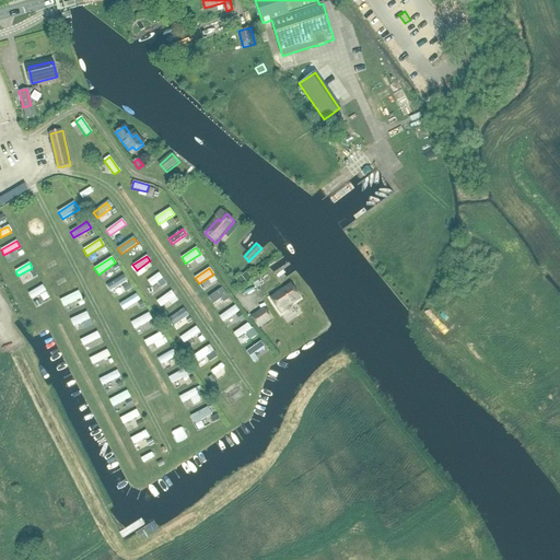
[(160,273),(148,281),(151,287),(163,279),(160,273)]
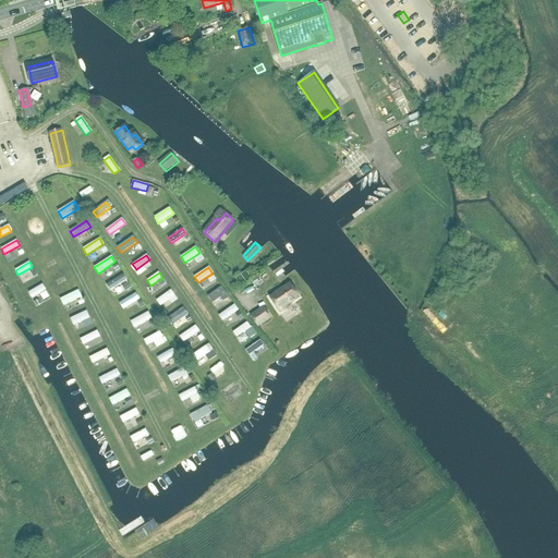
[(122,275),(106,284),(109,290),(125,280),(122,275)]
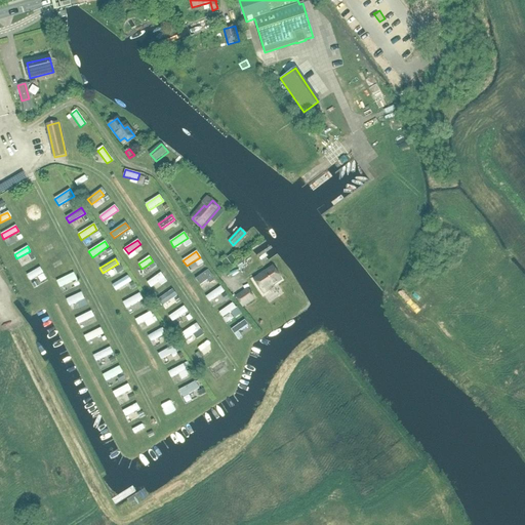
[(39,268),(27,275),(30,280),(42,273),(39,268)]
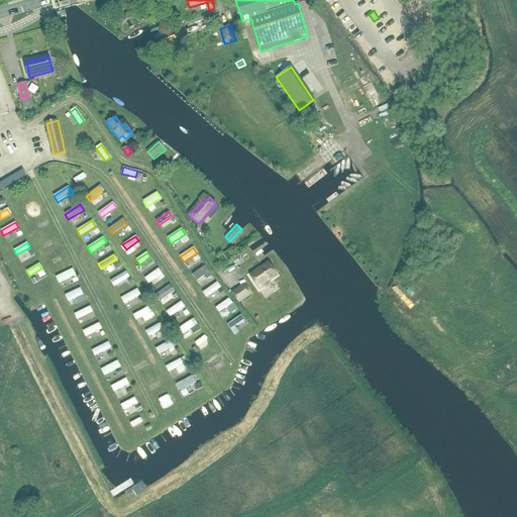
[(269,264),(250,276),(261,291),(267,287),(266,285),(278,277),(269,264)]
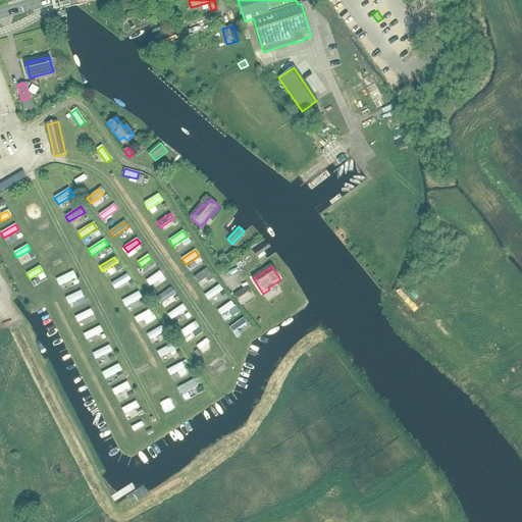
[(207,269),(194,278),(198,284),(211,275),(207,269)]
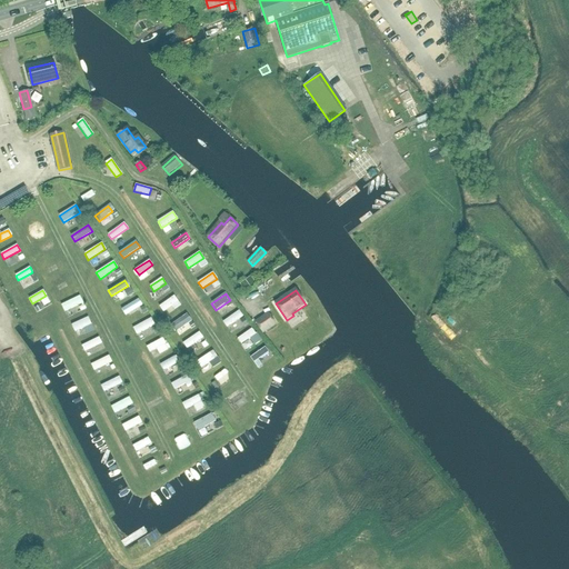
[(79,296),(61,305),(65,311),(82,302),(79,296)]
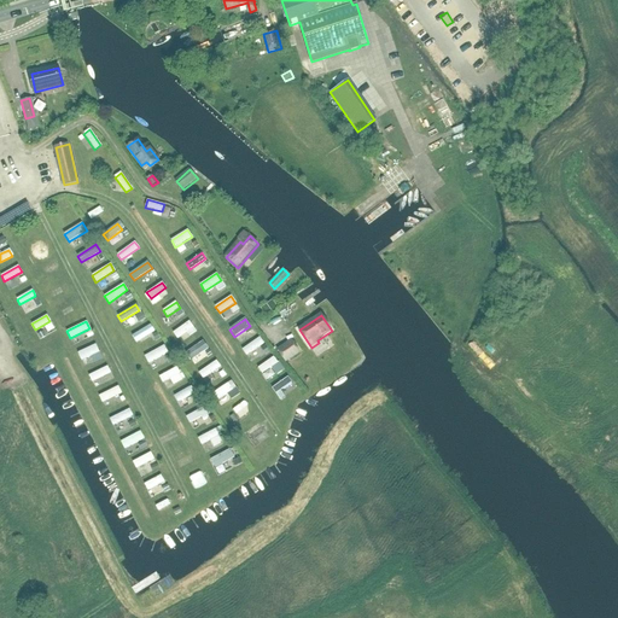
[(190,321),(173,333),(176,338),(193,327),(190,321)]
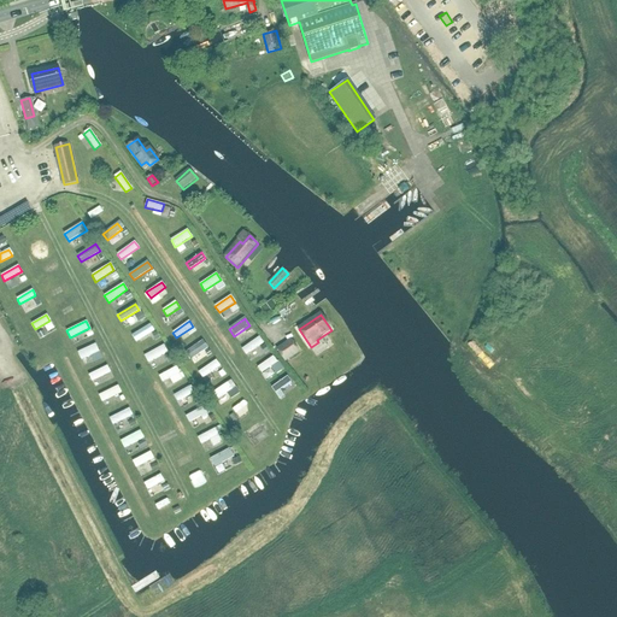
[(153,330),(150,324),(131,336),(136,341),(153,330)]
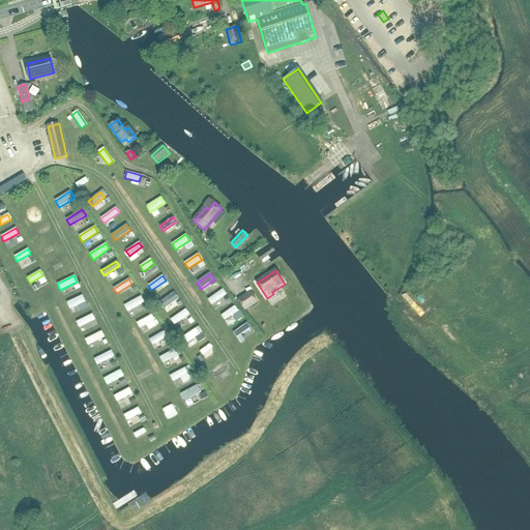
[(223,290),(208,299),(211,304),(226,294),(223,290)]
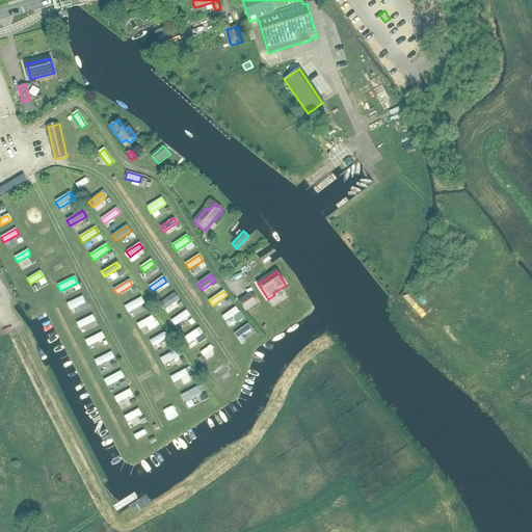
[(175,294),(159,304),(163,311),(179,300),(175,294)]
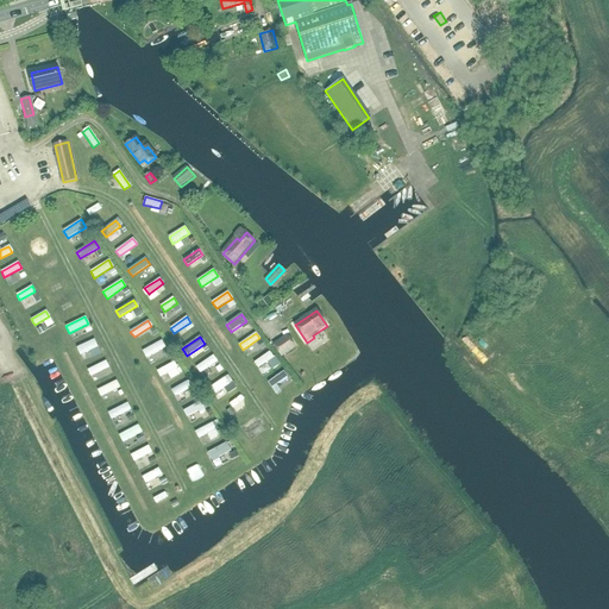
[(288,337),(275,345),(282,357),(296,347),(288,337)]
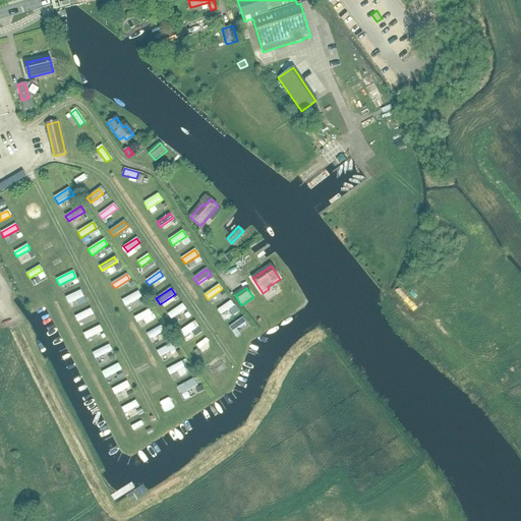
[(80,290),(66,297),(68,303),(83,296),(80,290)]
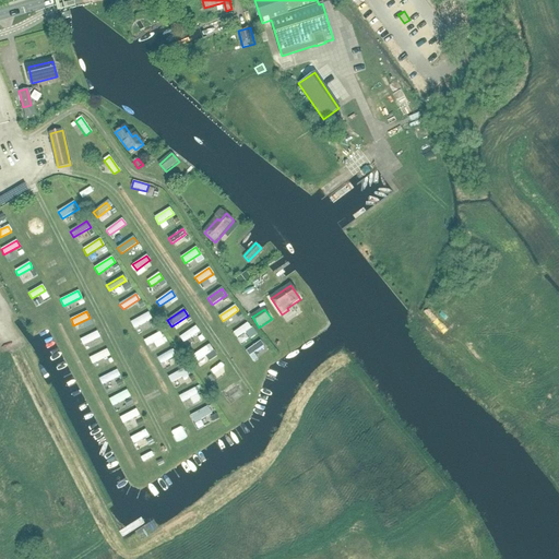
[(134,329),(152,319),(149,312),(130,322),(134,329)]
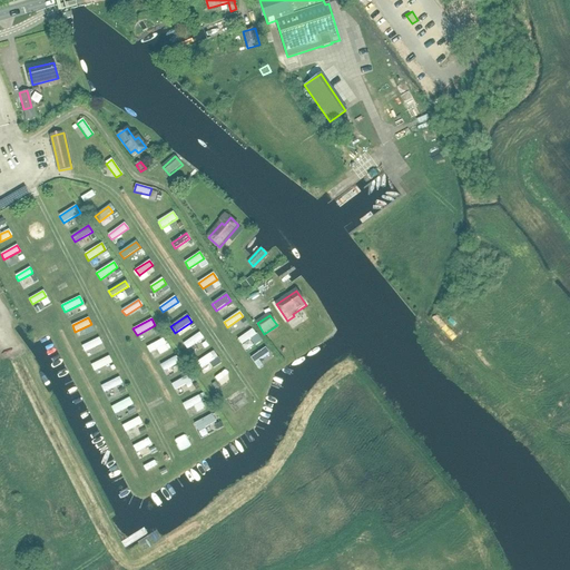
[(253,328),(237,340),(242,344),(256,334),(253,328)]
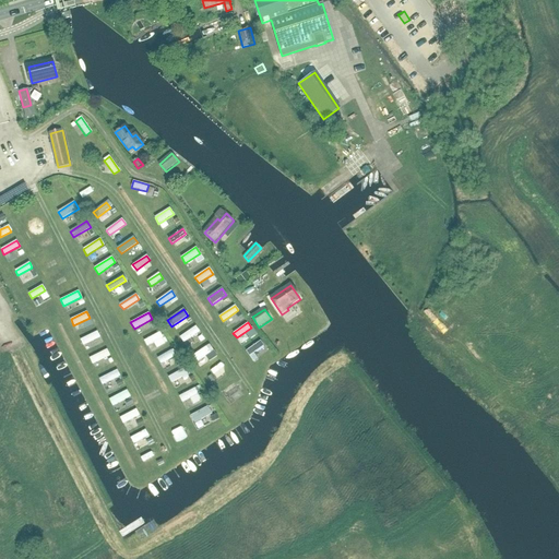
[(195,326),(180,337),(183,343),(199,332),(195,326)]
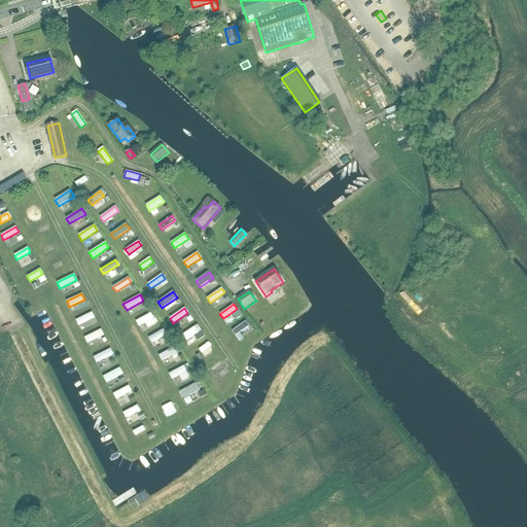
[(92,313),(75,320),(78,325),(94,318),(92,313)]
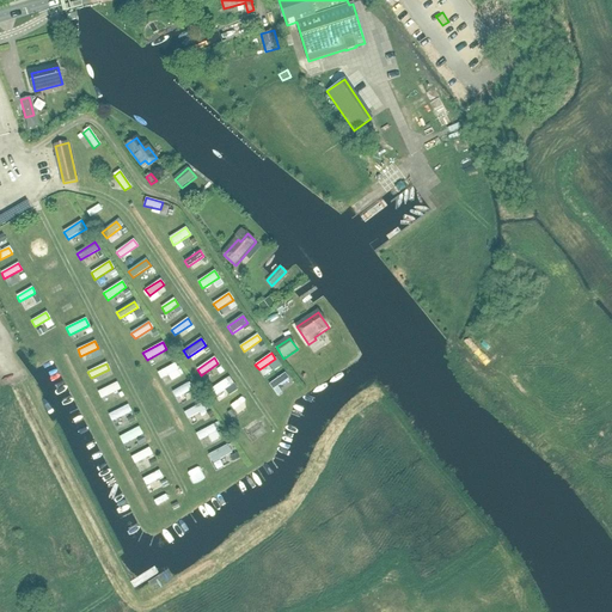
[(175,363),(158,373),(161,379),(177,369),(175,363)]
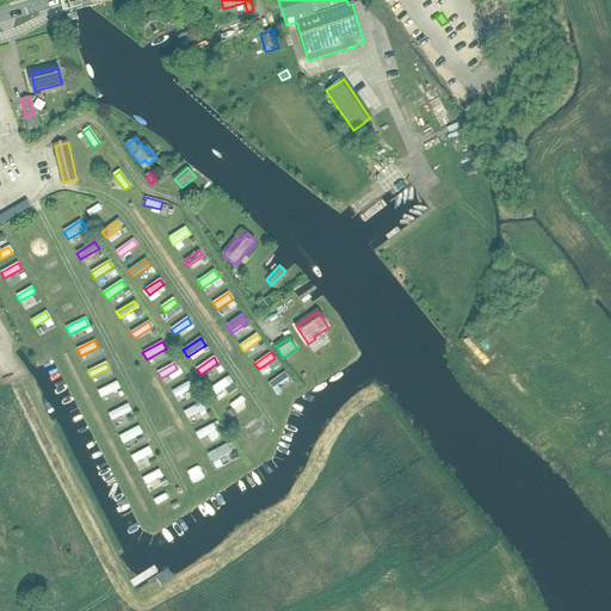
[(285,374),(269,383),(272,389),(289,378),(285,374)]
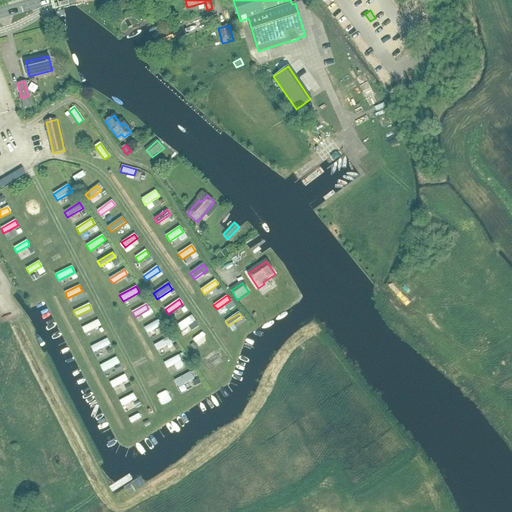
[(189,317),(176,326),(180,331),(192,322),(189,317)]
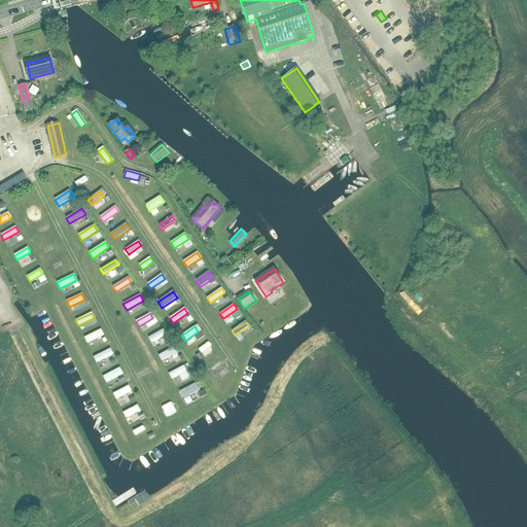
[(101,329),(84,338),(86,343),(103,335),(101,329)]
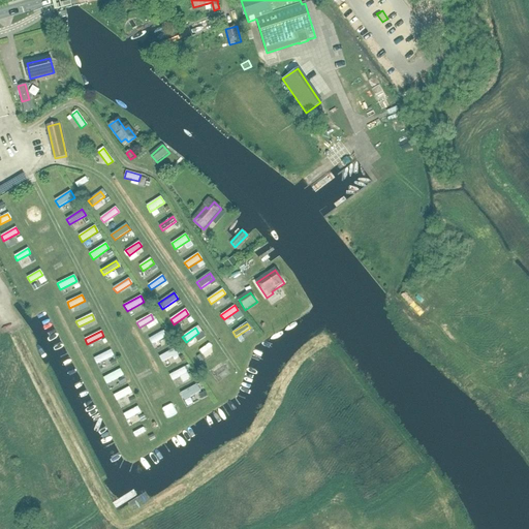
[(149,339),(152,344),(165,336),(162,331),(149,339)]
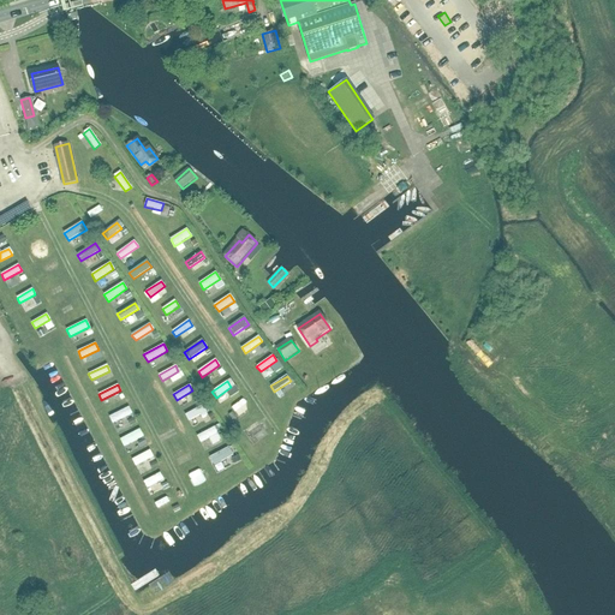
[(203,405),(185,415),(189,422),(207,411),(203,405)]
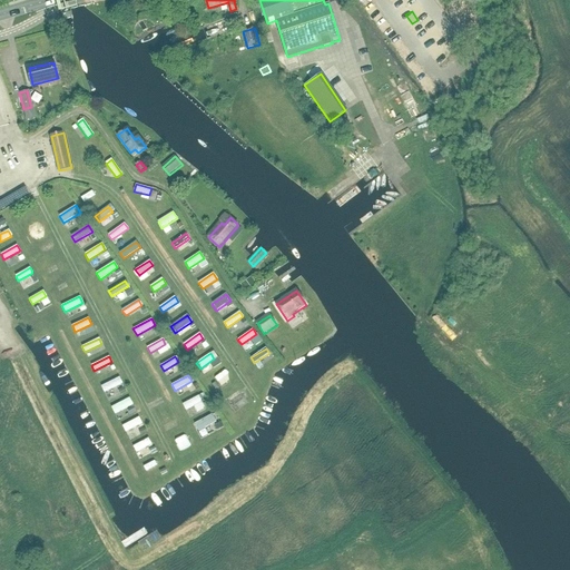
[(119,377),(101,386),(104,392),(121,383),(119,377)]
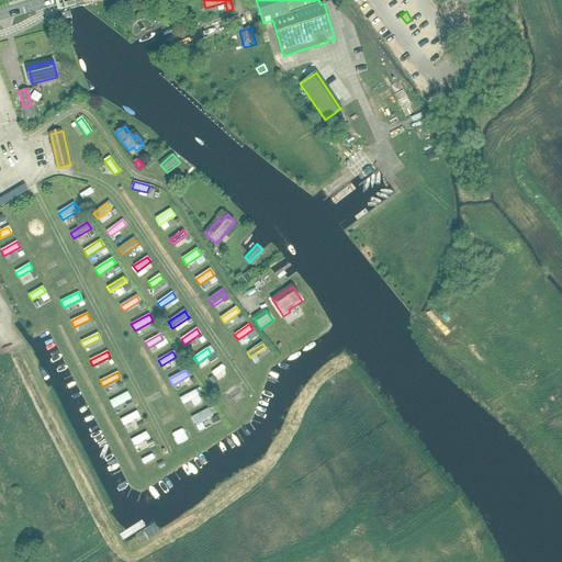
[(239,386),(225,396),(228,401),(242,391),(239,386)]
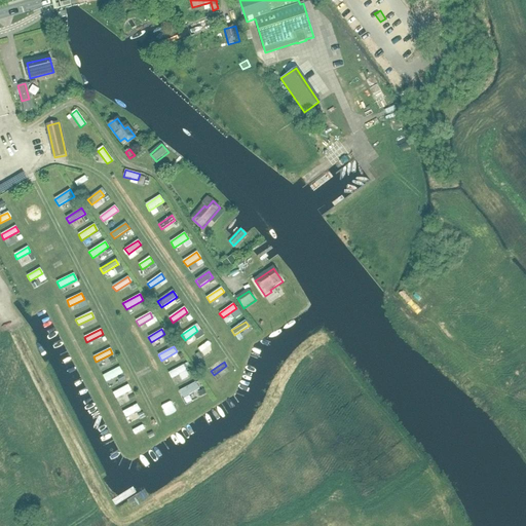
[(183,365),(168,373),(172,378),(186,371),(185,369),(183,365)]
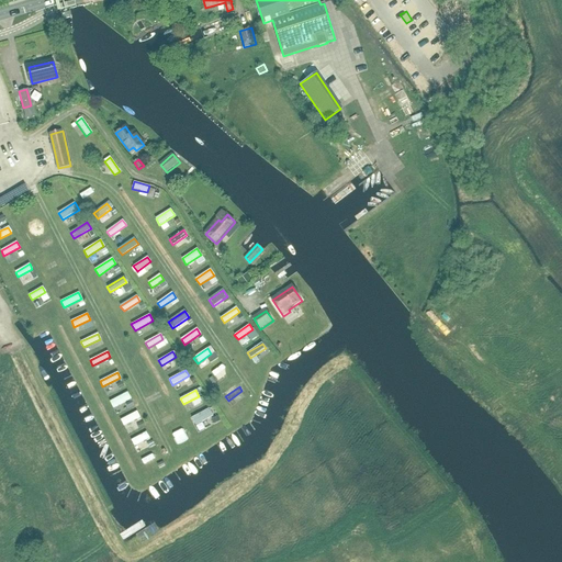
[(127,393),(110,402),(112,407),(131,398),(127,393)]
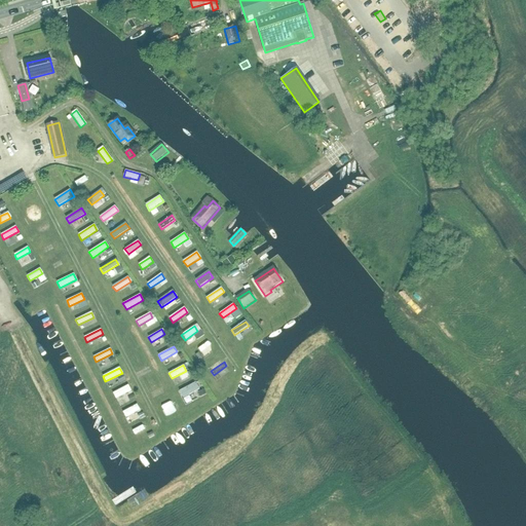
[(196,382),(179,391),(183,398),(199,388),(196,382)]
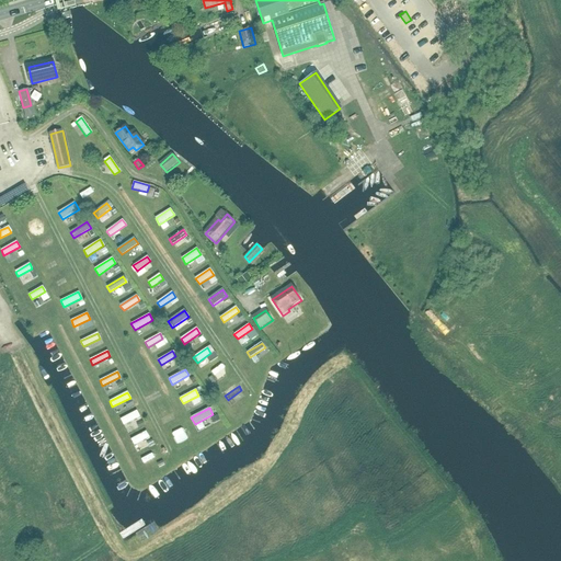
[(137,411),(121,420),(124,425),(139,416),(137,411)]
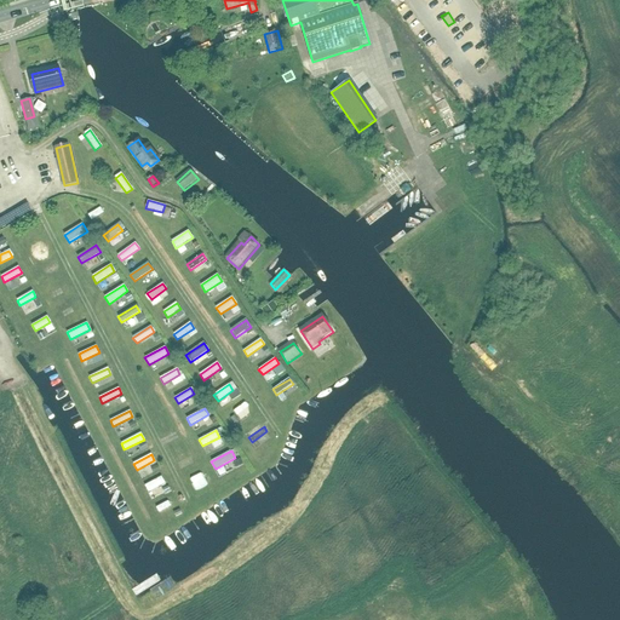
[(187,465),(184,458),(172,463),(176,470),(187,465)]
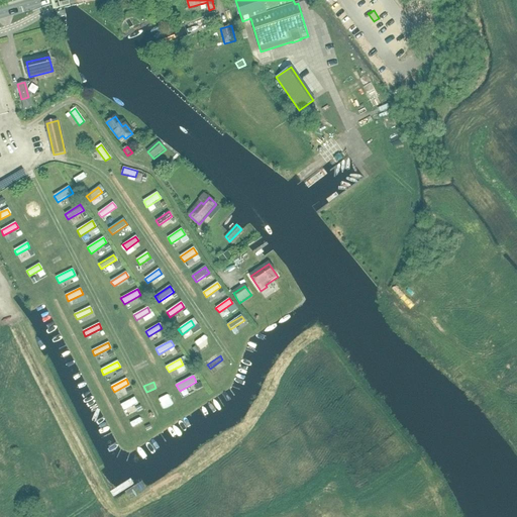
[(159,408),(168,405),(166,396),(156,399),(159,408)]
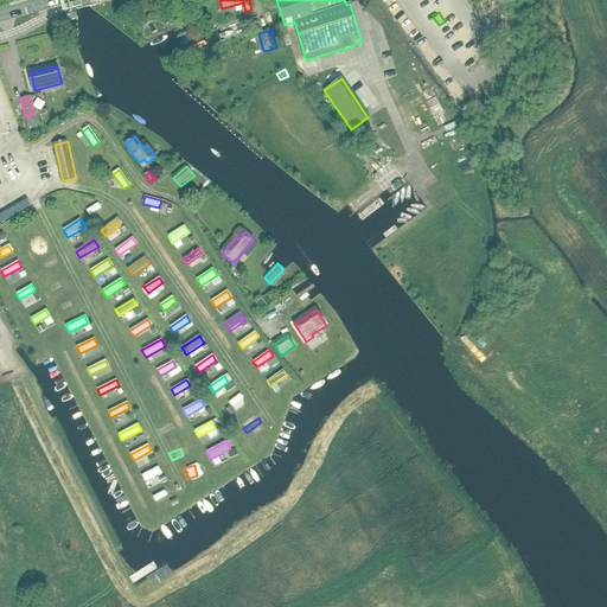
[(158,467),(141,475),(145,481),(160,473),(158,467)]
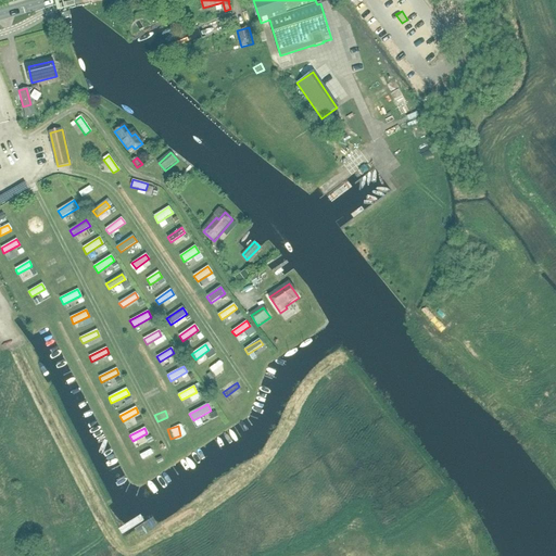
[(151,450),(140,455),(142,459),(153,453),(151,450)]
